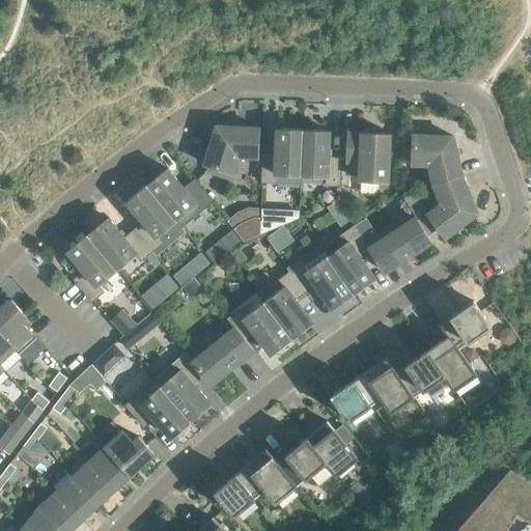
[(217,126),(204,164),(232,172),(238,156),(257,156),(258,127),(217,126)]
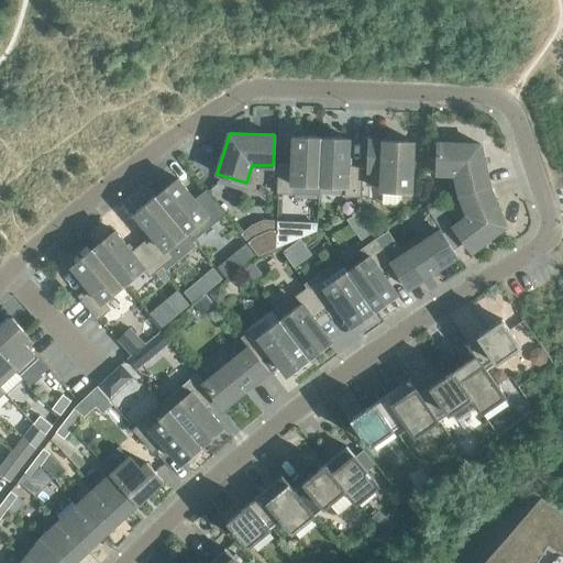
[(293,184),(319,185),(321,136),(294,135),(293,164),(279,163),(278,191),(291,192),(293,184)]
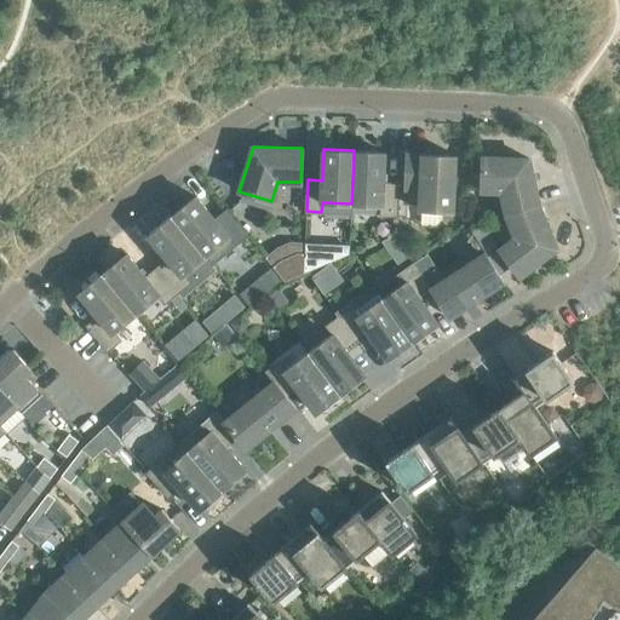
[(384,151),(354,150),(351,204),(382,205),(380,214),(396,216),(397,184),(383,183),(384,151)]
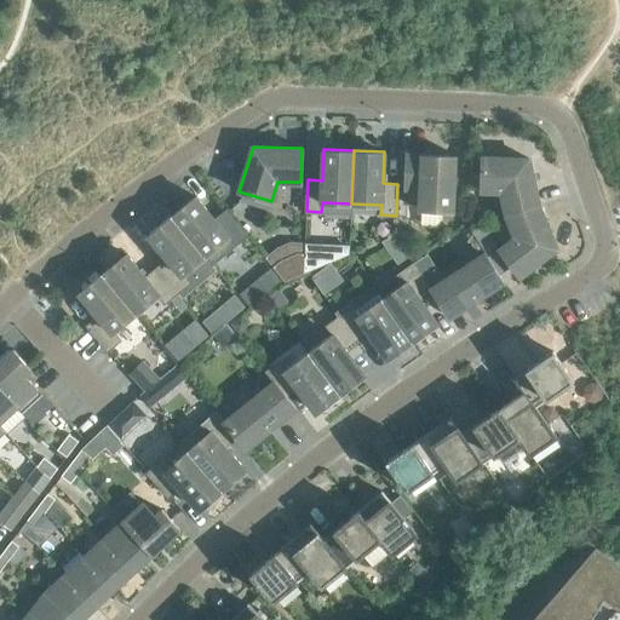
[(455,155),(406,153),(405,202),(420,204),(420,208),(453,210),(455,155)]
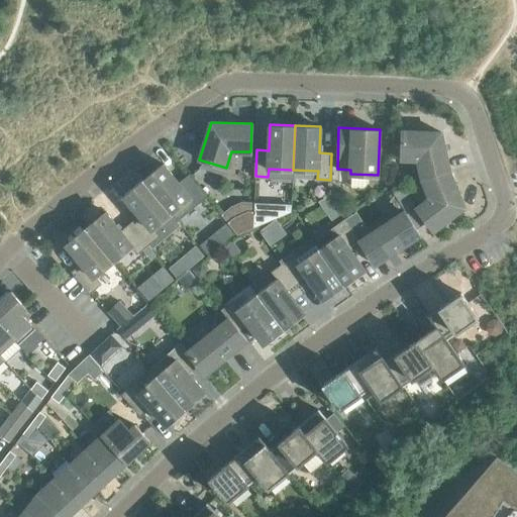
[(449,170),(440,132),(402,130),(401,143),(390,143),(390,158),(418,160),(422,179),(449,170)]
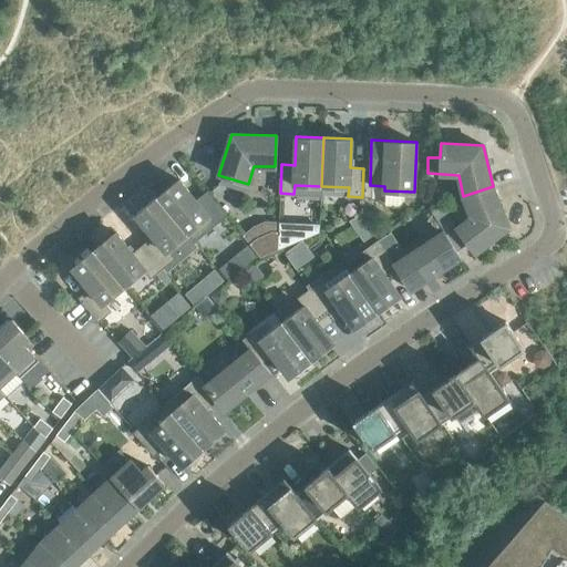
[(157,196),(188,234),(194,241),(215,224),(226,215),(207,192),(197,200),(178,179),(157,196)]
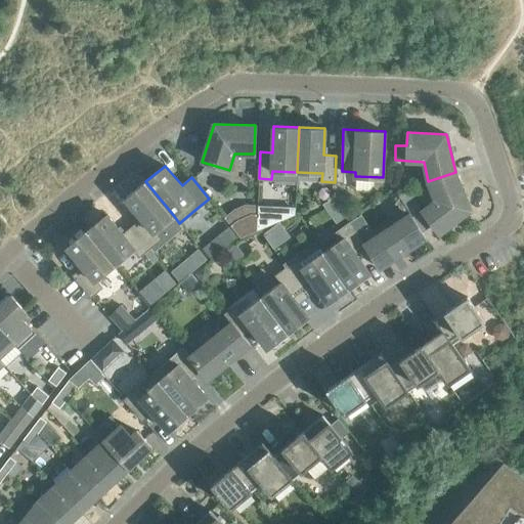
[(471,209),(455,172),(428,181),(435,200),(422,211),(439,233),(471,209)]
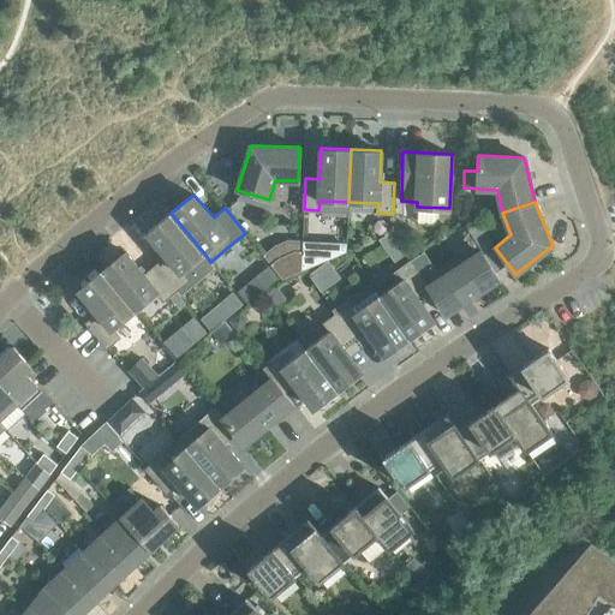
[(204,254),(171,213),(148,232),(167,256),(156,266),(175,290),(187,280),(181,273),(204,254)]
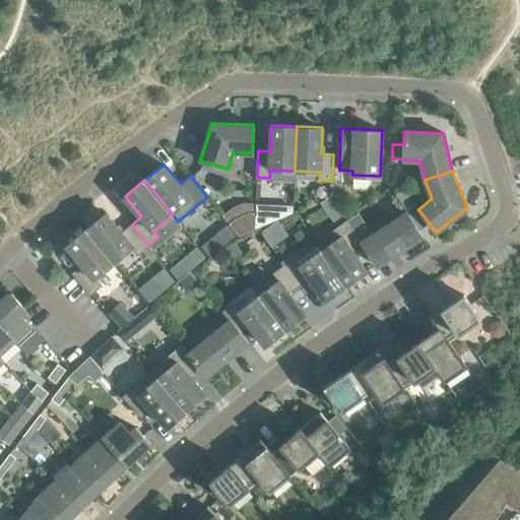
[(294,208),(256,206),(256,212),(255,229),(293,212),(294,208)]
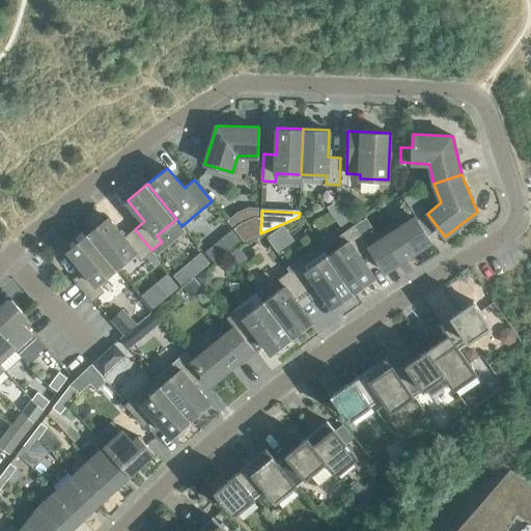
[(241,222),(233,228),(244,241),(260,233),(261,217),(254,216),(241,222)]
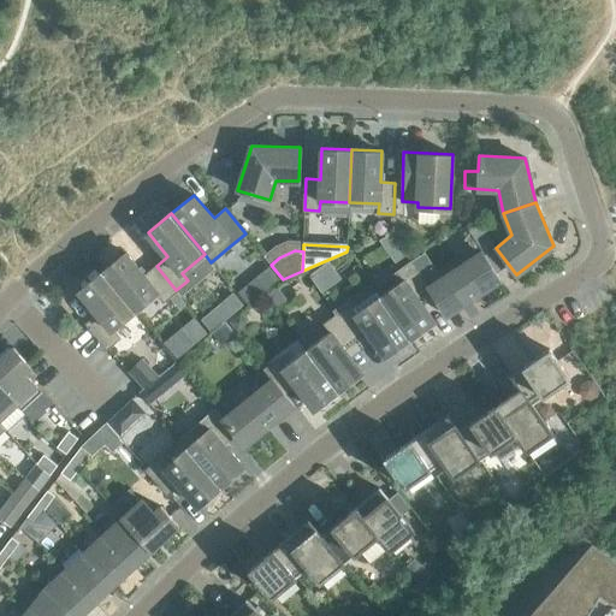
[(125,252),(101,271),(135,312),(158,292),(164,300),(176,290),(157,266),(144,276),(125,252)]
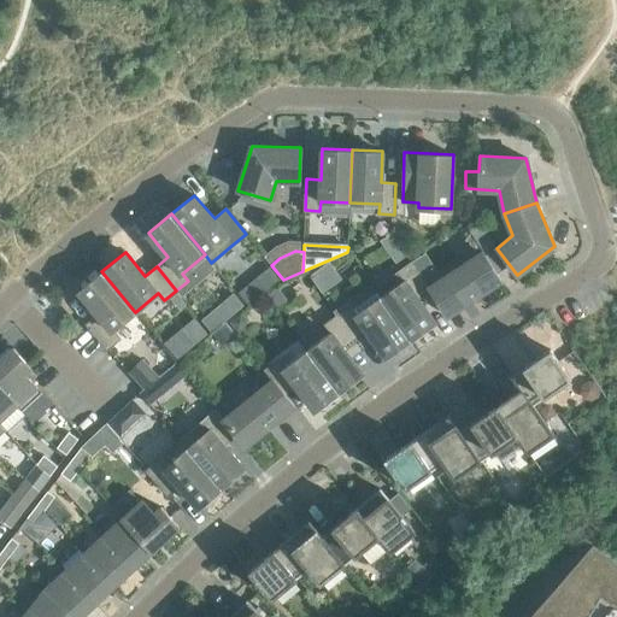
[(482,252),(429,287),(428,287),(429,288),(428,289),(446,316),(501,280),(482,252)]
